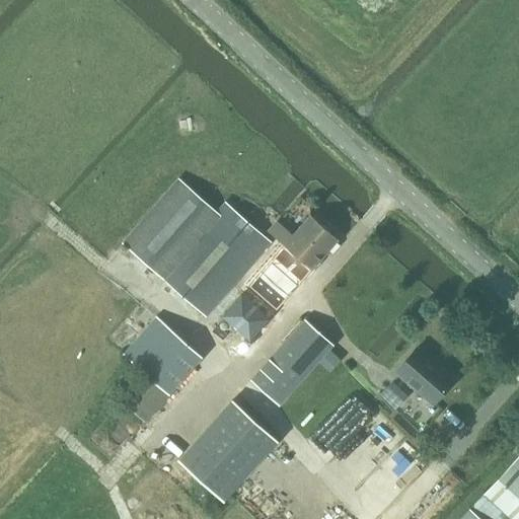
[(123,241),(161,275),(207,315),(272,241),(227,201),(218,211),(179,177),(123,241)]
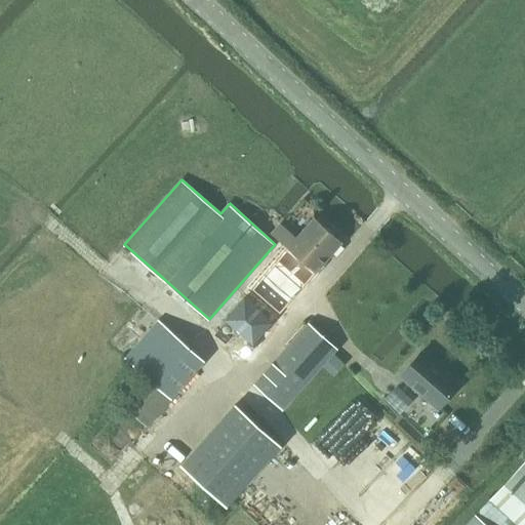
[(280,312),(340,242),(314,218),(296,238),(281,225),(274,233),(286,243),(283,247),(286,250),(253,287),(280,312)]
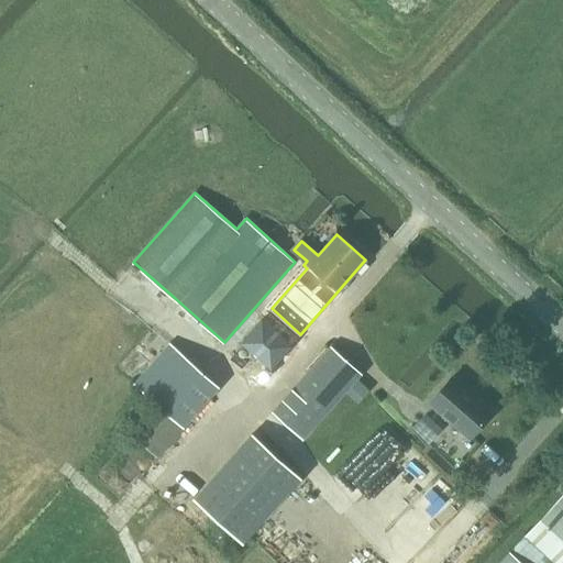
[(241,342),(271,368),(291,344),(262,319),(241,342)]
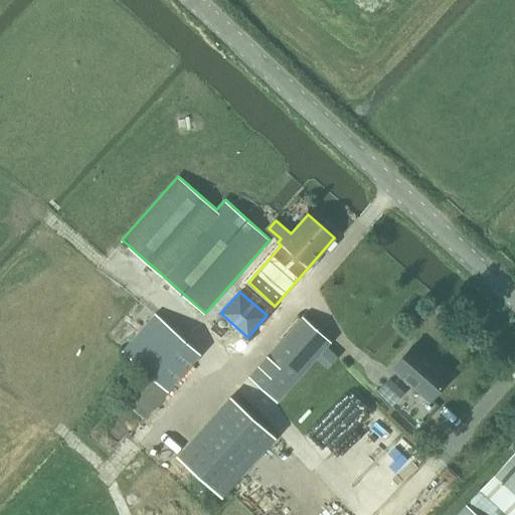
[(169,390),(201,354),(156,313),(123,350),(169,390)]
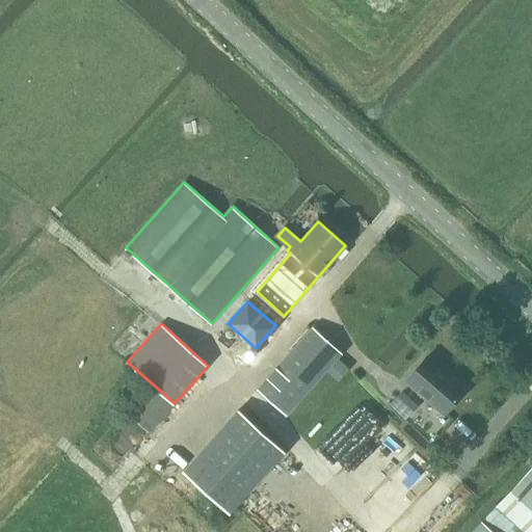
[(336,358),(340,354),(312,327),(258,390),(287,416),(324,372),(336,358)]
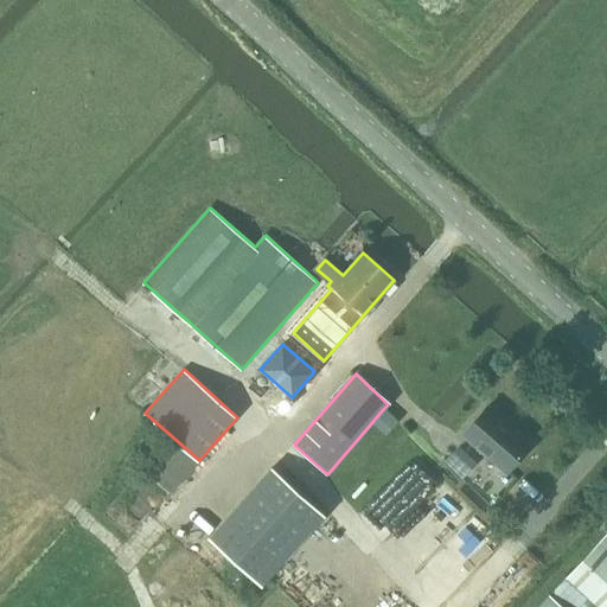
[(487,407),(462,435),(506,473),(531,445),(487,407)]
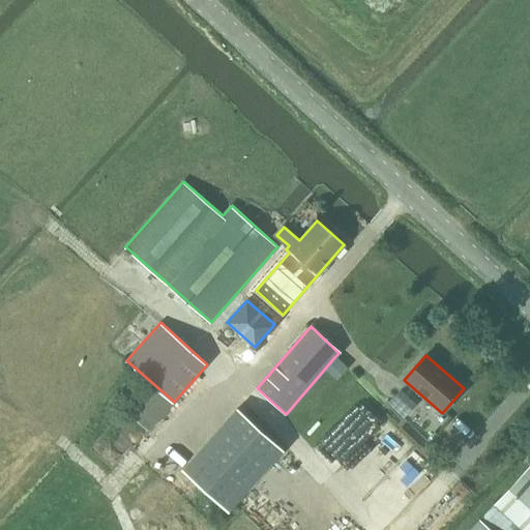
[(334,357),(323,371),(335,381),(347,367),(334,357)]
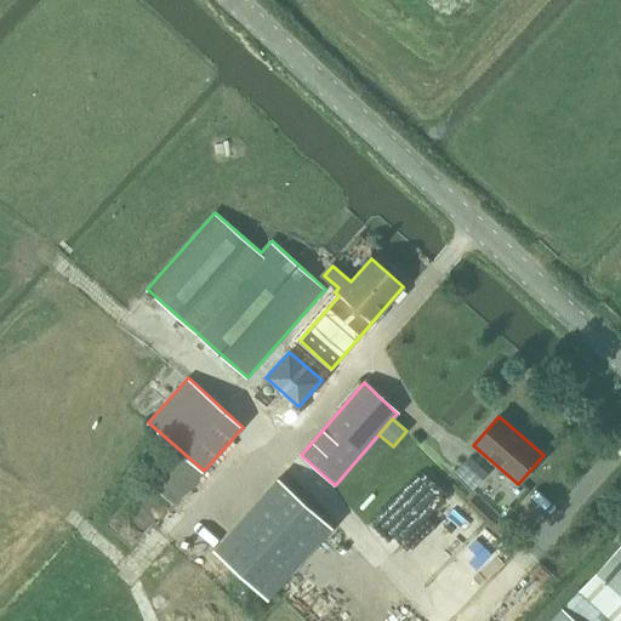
[(482,483),(490,463),(466,454),(459,473),(482,483)]
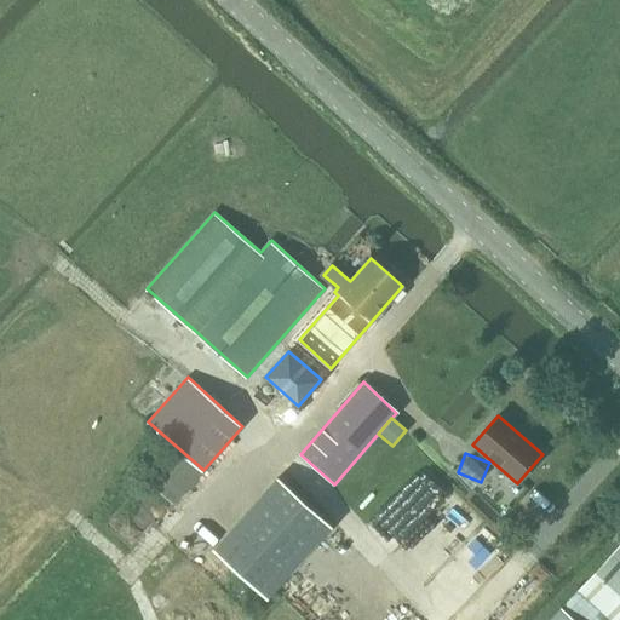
[(268,598),(333,526),(279,477),(214,550),(234,568),(268,598)]
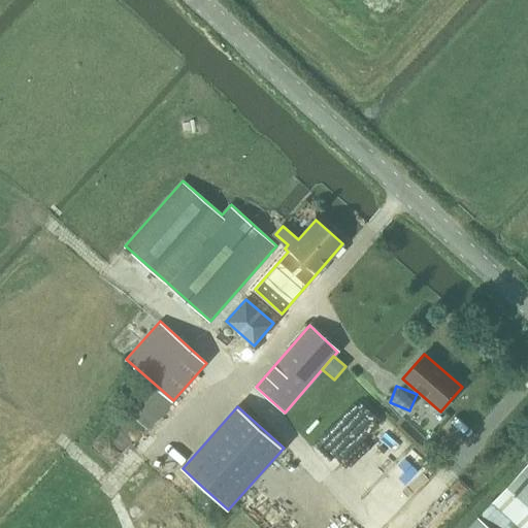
[(492,502),(520,527),(527,527),(527,467),(526,465),(492,502)]
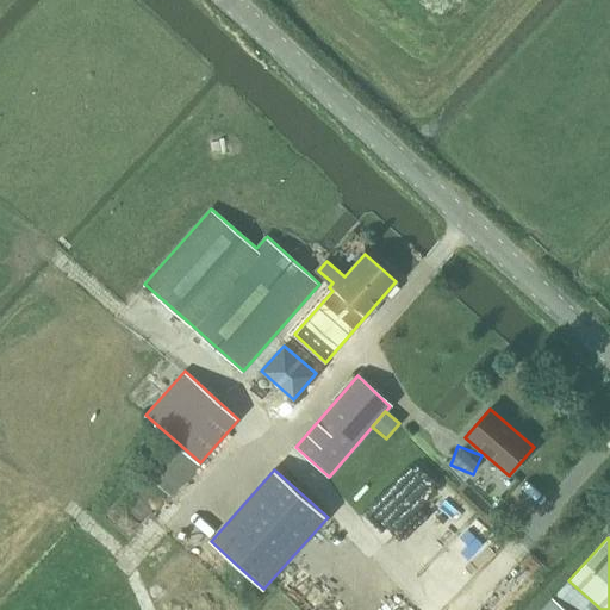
[(529,555),(523,562),(533,571),(539,565),(529,555)]
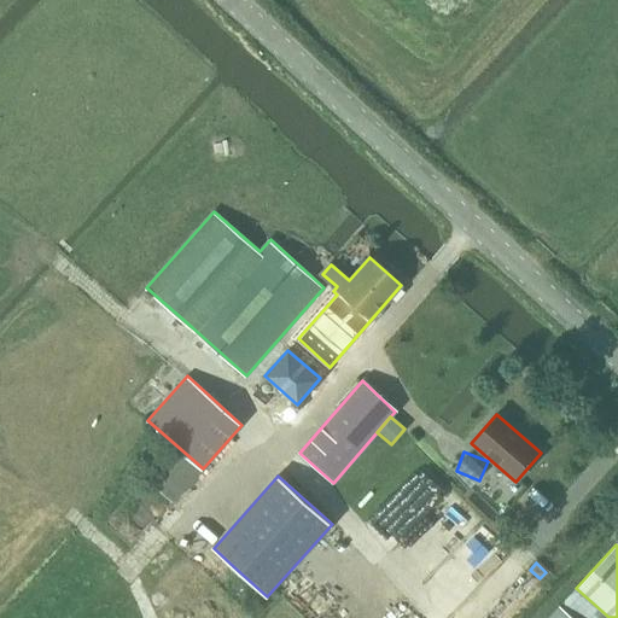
[(547,617),(571,617),(559,606),(547,617)]
